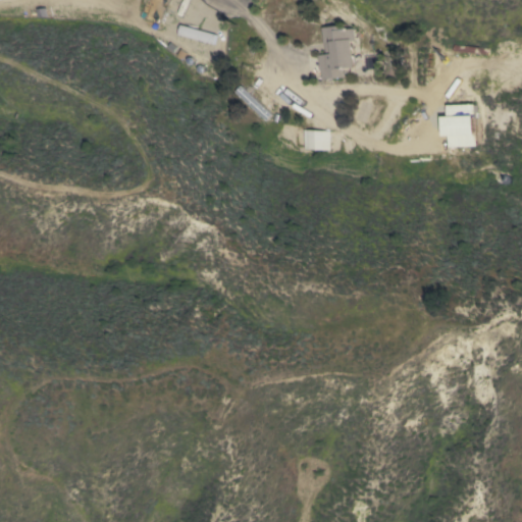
[(322,79),(321,69),(319,70),(318,54),(326,54),(325,43),(324,43),(323,27),(342,25),(342,30),(355,28),(356,40),(354,41),(356,66),(345,67),(345,76),(322,79)]
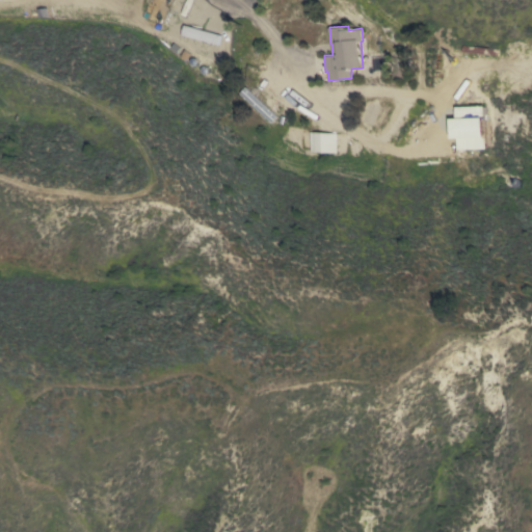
[(496,49),(495,55),(460,52),(461,45),(496,49)]
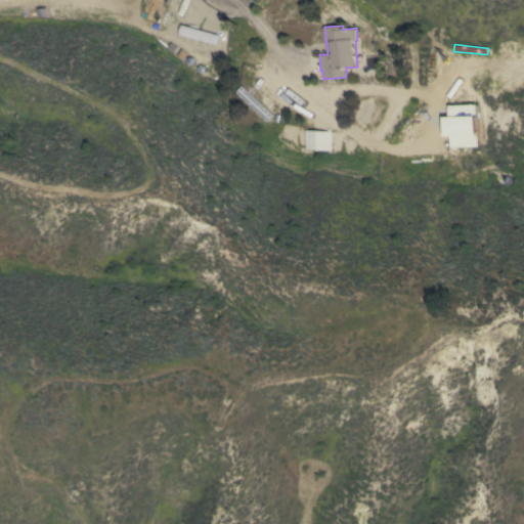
[(271,115),(265,121),(235,92),(242,86),(271,115)]
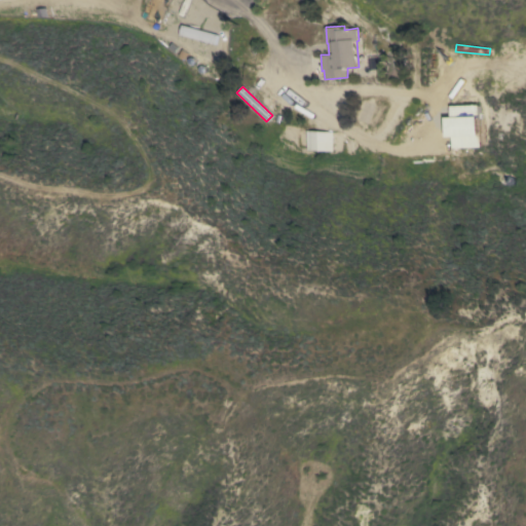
[(475,152),(462,153),(462,147),(453,148),(453,137),(447,137),(447,117),(451,116),(451,105),(478,104),(479,119),(477,119),(478,133),(480,133),(480,147),(474,147),(475,152)]
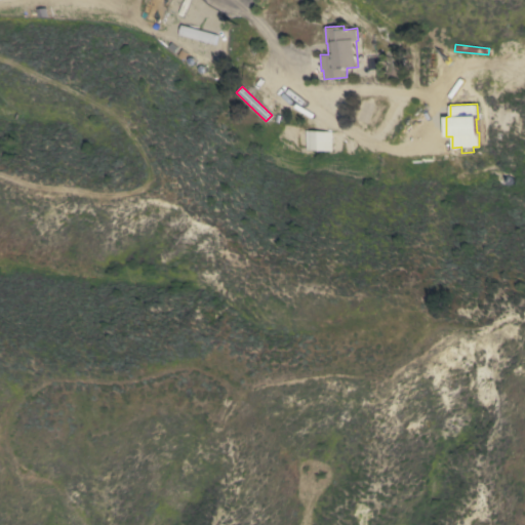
[(330,151),(323,150),(322,154),(311,153),(311,150),(304,150),(305,130),(310,130),(310,129),(331,131),(330,151)]
